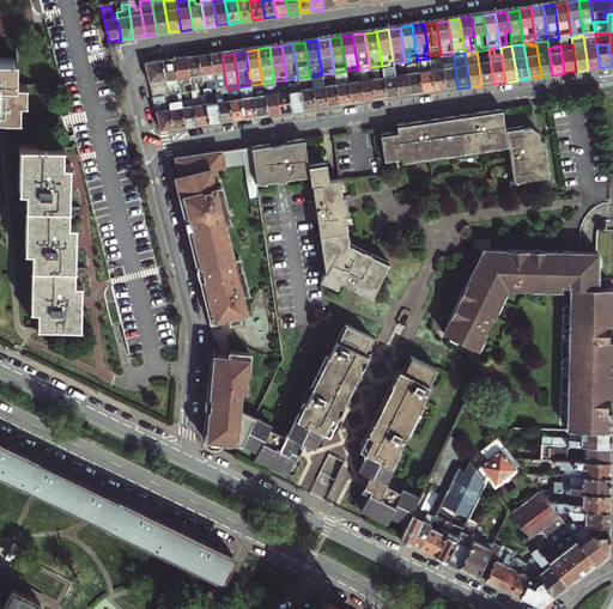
[(210,56),(216,91),(226,89),(222,55),(217,55),(210,56)]
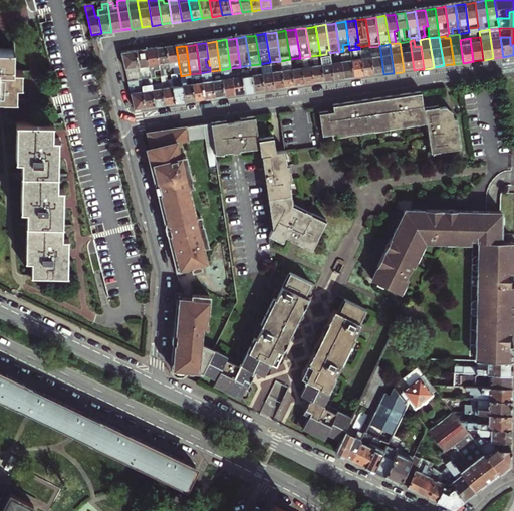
[(166,49),(170,72),(173,71),(174,77),(176,77),(181,76),(176,47),(172,48),(166,49)]
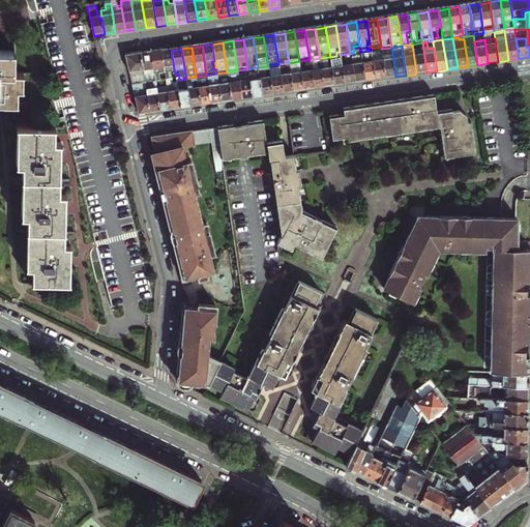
[(423,72),(427,72),(423,50),(413,51),(416,74),(423,72)]
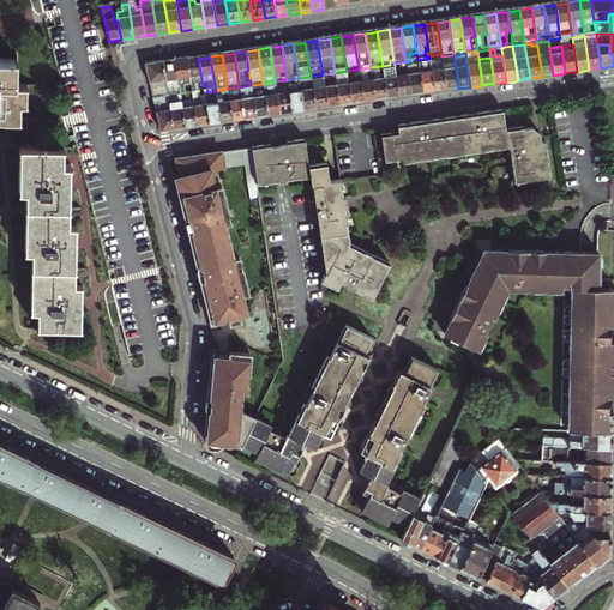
[(199,94),(198,86),(203,86),(198,59),(192,60),(186,60),(191,91),(192,95),(199,94)]
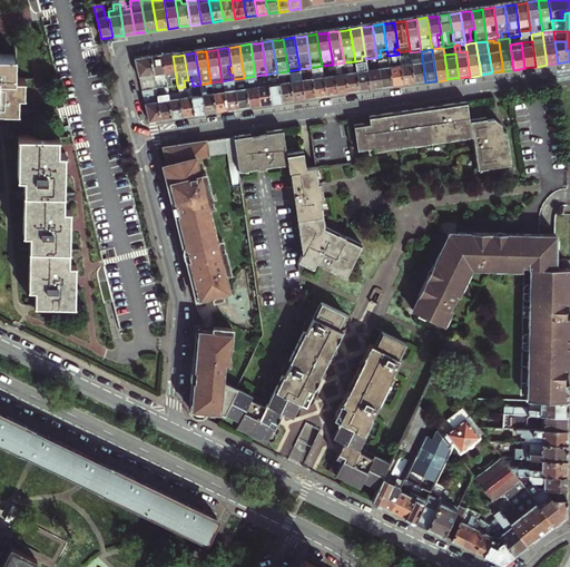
[(400,87),(403,86),(400,61),(399,55),(387,56),(389,62),(393,88),(400,87)]
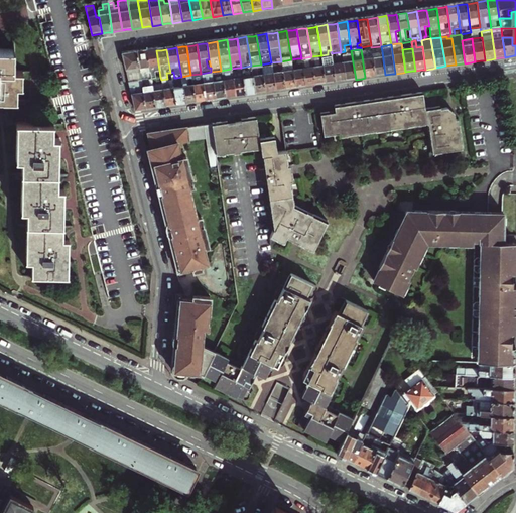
[(152,51),(146,52),(151,82),(156,81),(155,75),(157,75),(158,78),(160,77),(156,50),(152,51)]
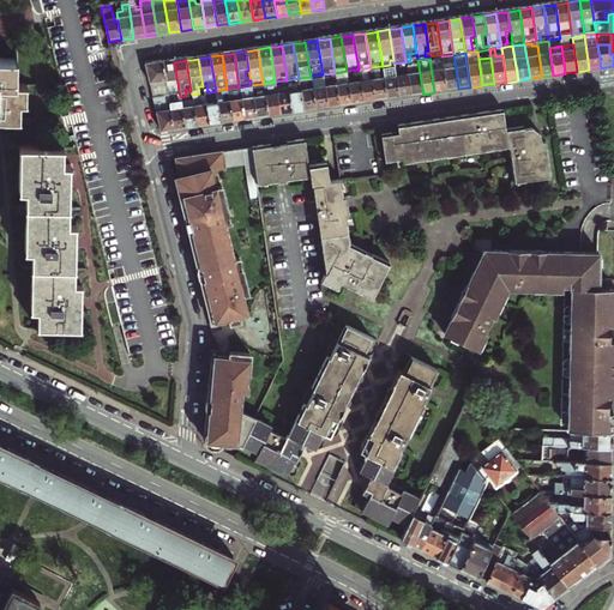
[(0,122),(19,124),(19,106),(25,106),(26,88),(17,88),(17,62),(0,61),(0,122)]
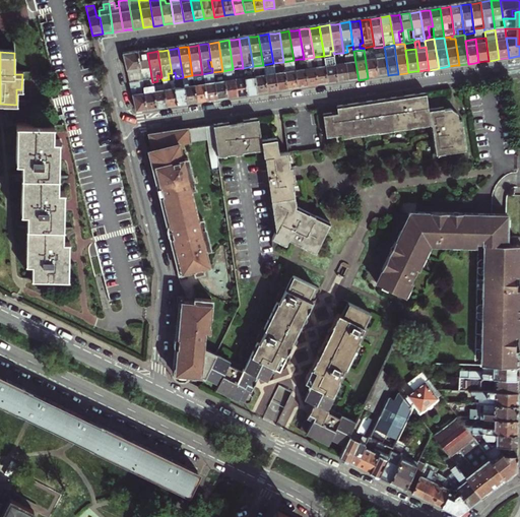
[(386,76),(388,75),(385,52),(375,53),(375,55),(379,77),(386,76)]
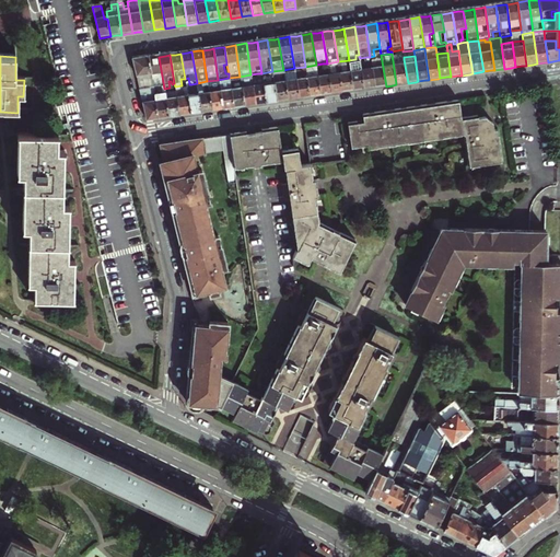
[(154,57),(148,58),(153,90),(164,89),(159,57),(154,57)]
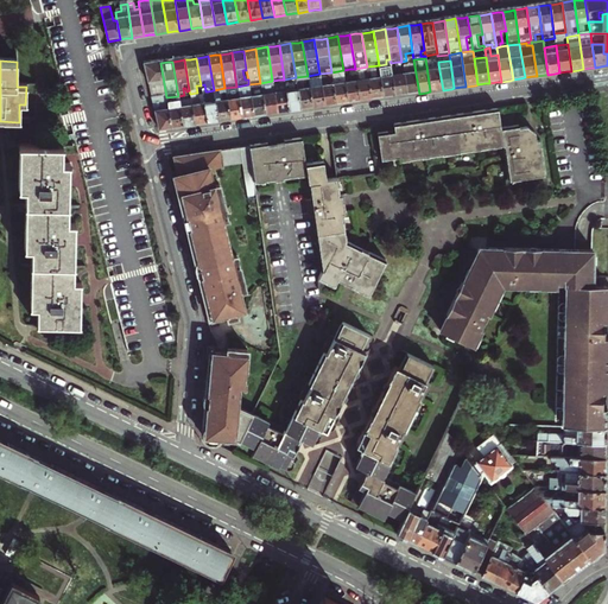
[(403,96),(407,95),(403,69),(403,65),(401,62),(398,62),(398,65),(396,65),(397,70),(392,71),(396,97),(403,96)]
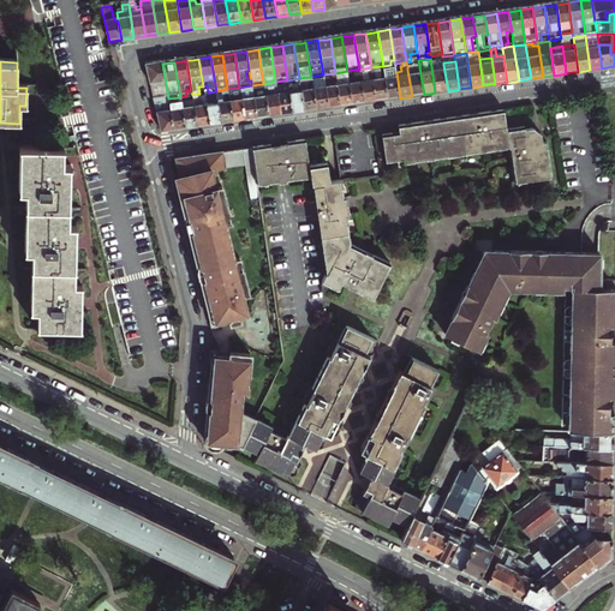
[(155,65),(145,67),(154,101),(168,99),(162,64),(155,65)]
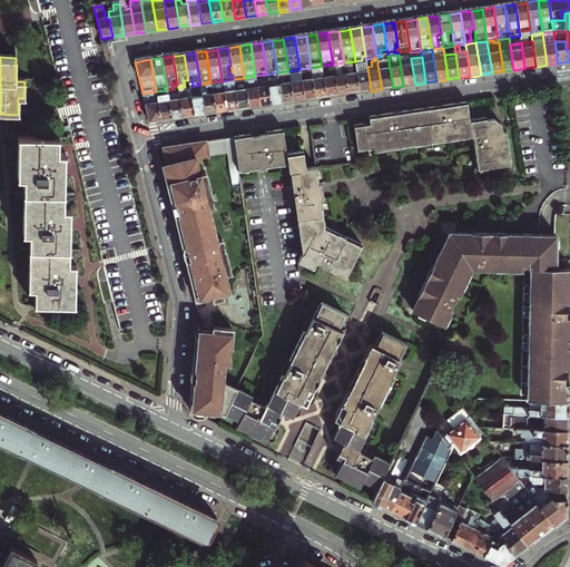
[(367,91),(371,91),(367,67),(366,59),(362,60),(355,61),(360,93),(367,91)]
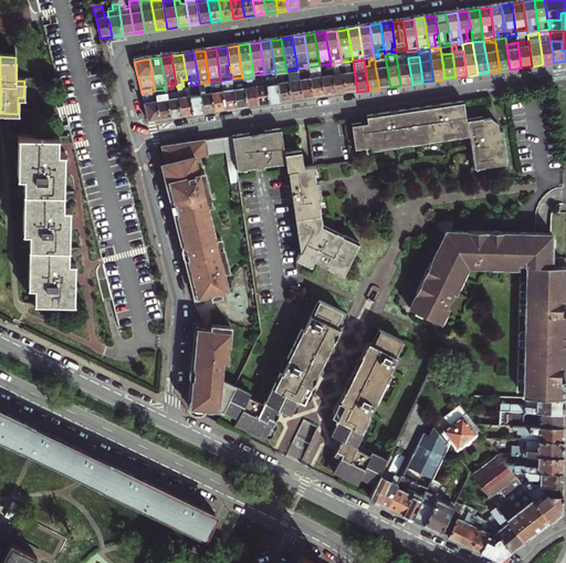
[(408,85),(412,84),(408,60),(397,61),(400,85),(408,85)]
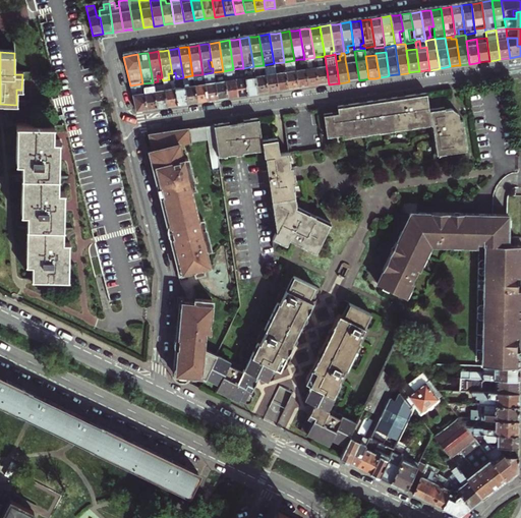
[(325,85),(329,84),(325,56),(314,57),(319,87),(325,85)]
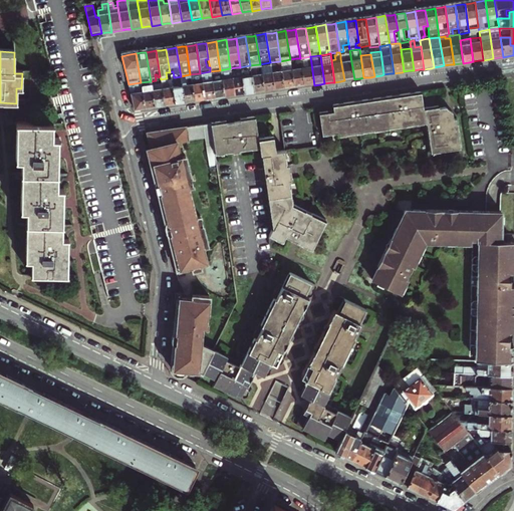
[(312,85),(314,85),(310,56),(300,58),(304,86),(312,85)]
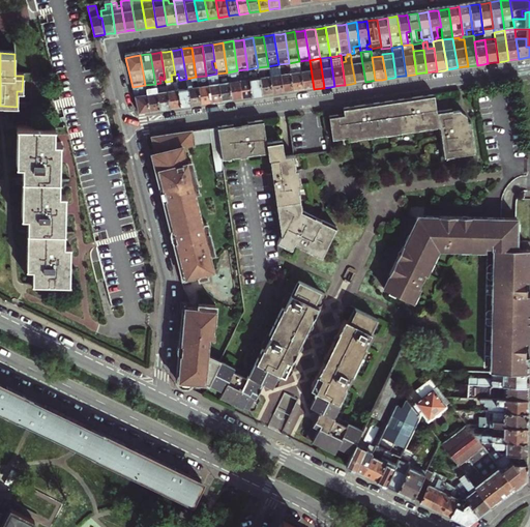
[(361,82),(365,82),(361,58),(351,60),(355,83),(361,82)]
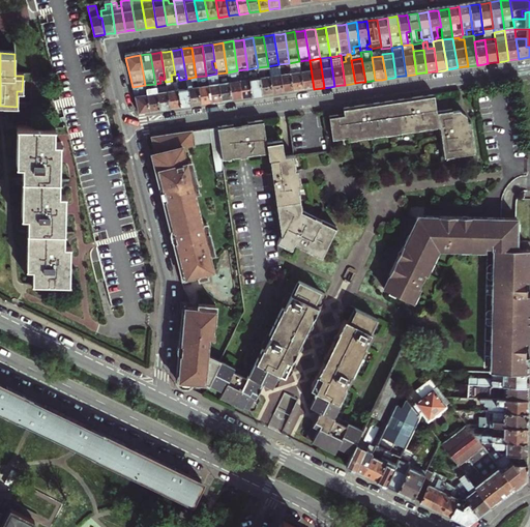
[(310,90),(314,89),(310,60),(305,60),(306,67),(300,68),(303,91),(310,90)]
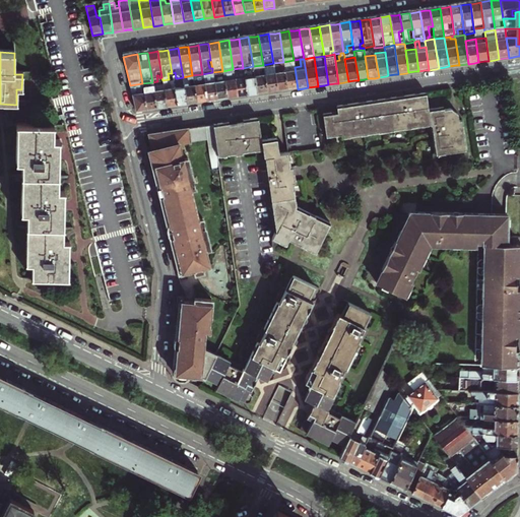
[(294,89),(298,89),(295,67),(294,60),(283,62),(287,90),(294,89)]
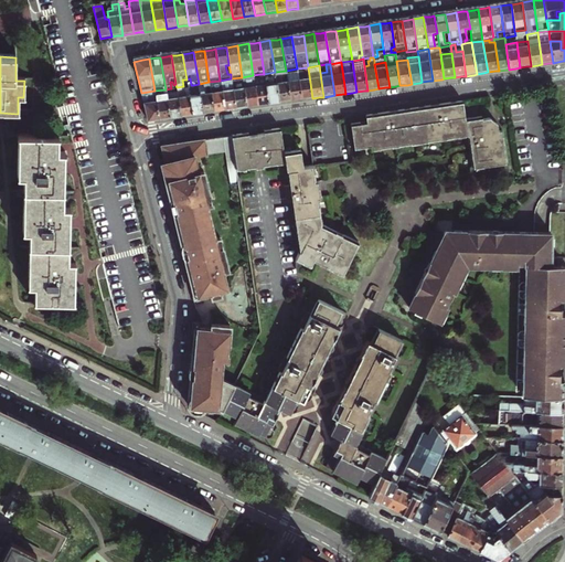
[(309,99),(312,98),(308,67),(297,69),(298,75),(301,101),(309,99)]
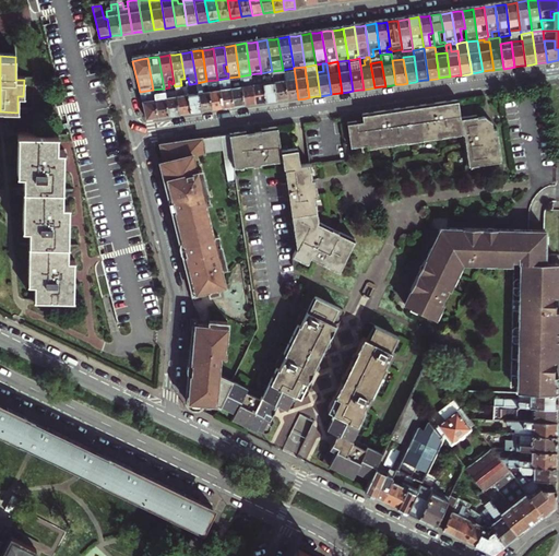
[(284,102),(287,101),(284,75),(283,70),(272,71),(276,103),(284,102)]
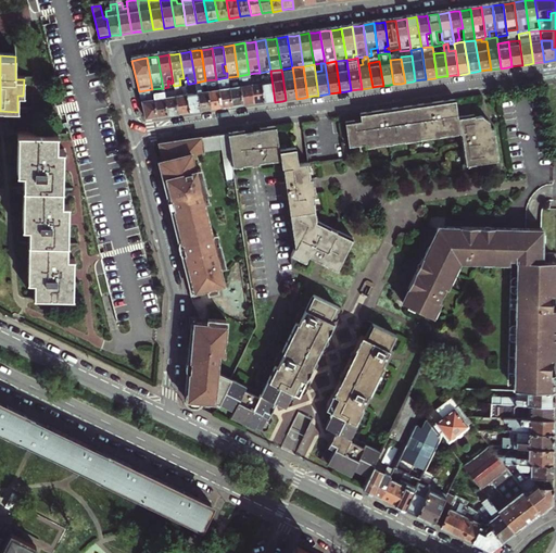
[(272,102),(275,102),(270,71),(264,72),(260,73),(264,103),(272,102)]
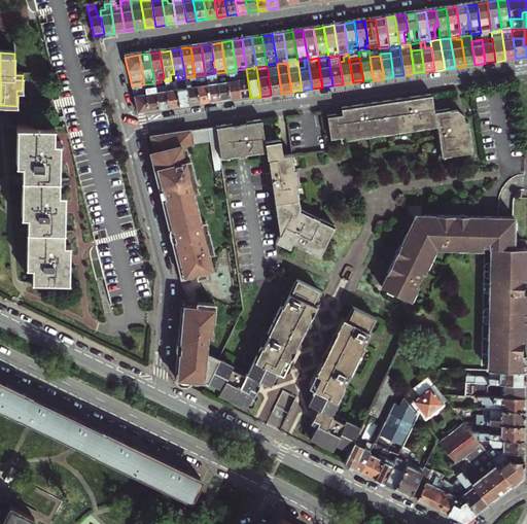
[(248,99),(250,98),(246,69),(243,69),(244,75),(237,76),(240,100),(248,99)]
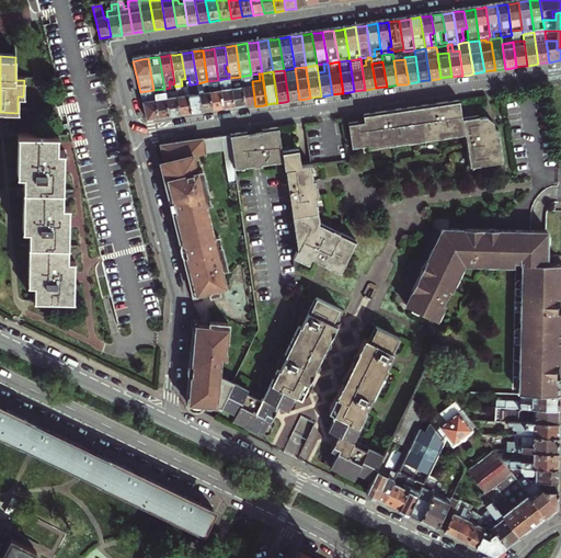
[(251,106),(255,106),(252,81),(251,75),(240,77),(245,107),(251,106)]
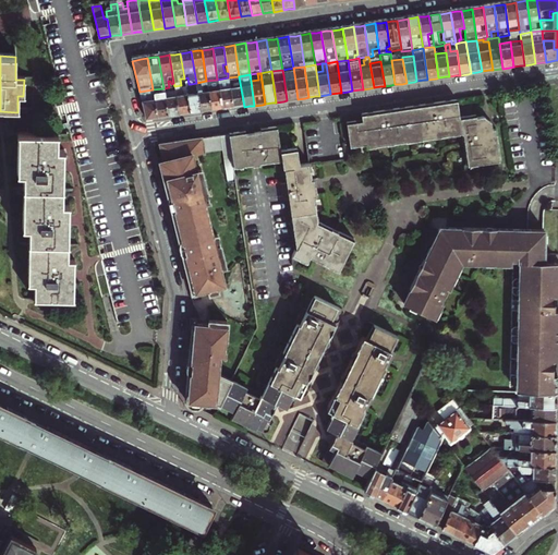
[(294,99),(298,99),(294,74),(283,75),(287,100),(294,99)]
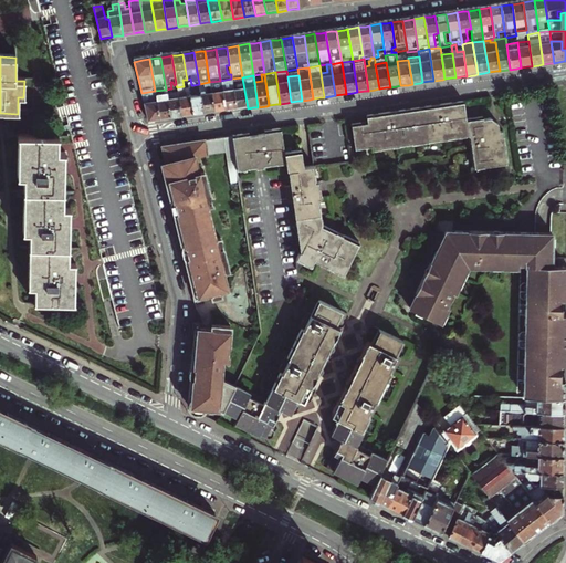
[(243,110),(248,108),(242,77),(231,79),(237,111),(243,110)]
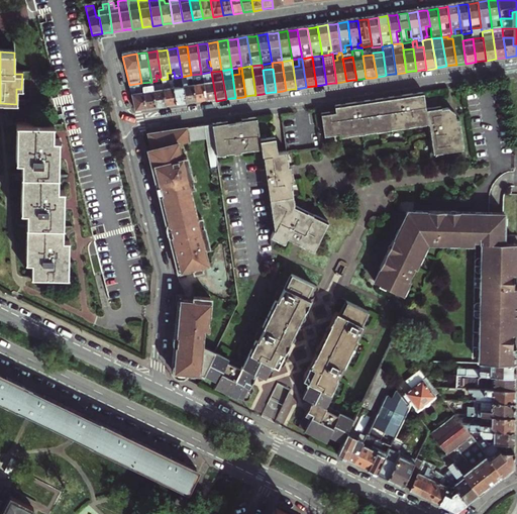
[(212,101),(216,101),(211,72),(201,74),(206,102),(212,101)]
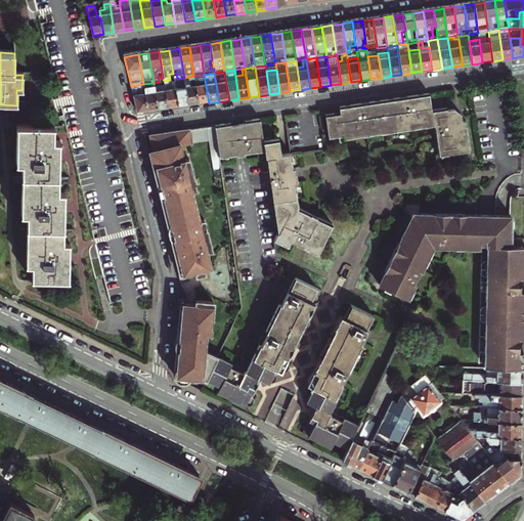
[(205,104),(209,103),(204,75),(193,76),(199,105),(205,104)]
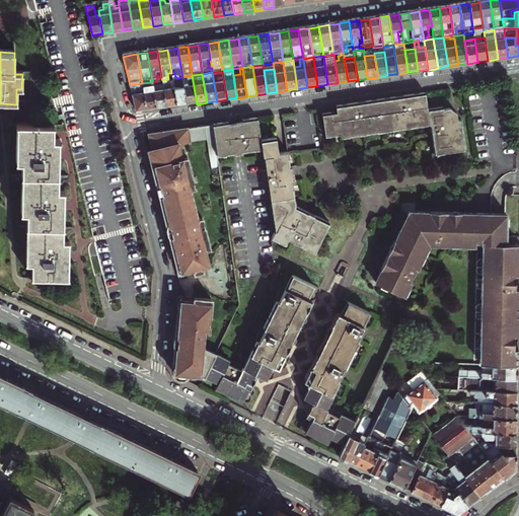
[(194,104),(197,104),(192,75),(182,77),(183,82),(187,105),(194,104)]
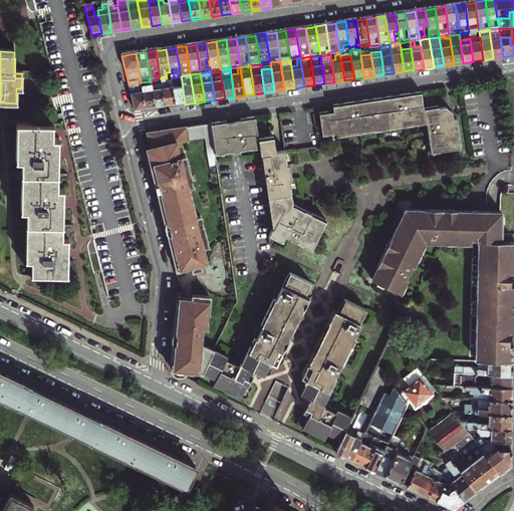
[(180,105),(185,104),(182,81),(177,82),(176,77),(174,77),(171,77),(171,83),(175,106),(180,105)]
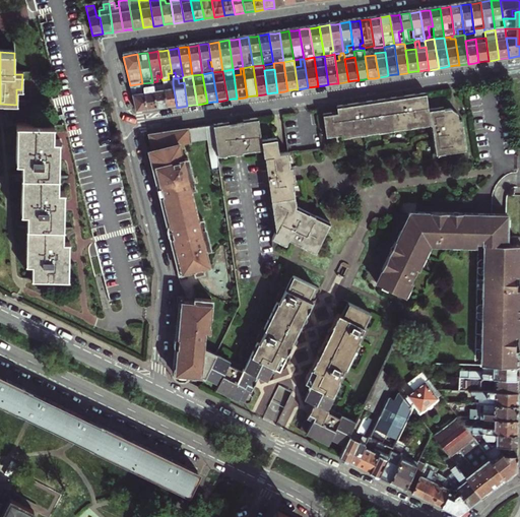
[(173,108),(177,108),(173,84),(170,84),(169,79),(163,80),(164,86),(167,109),(173,108)]
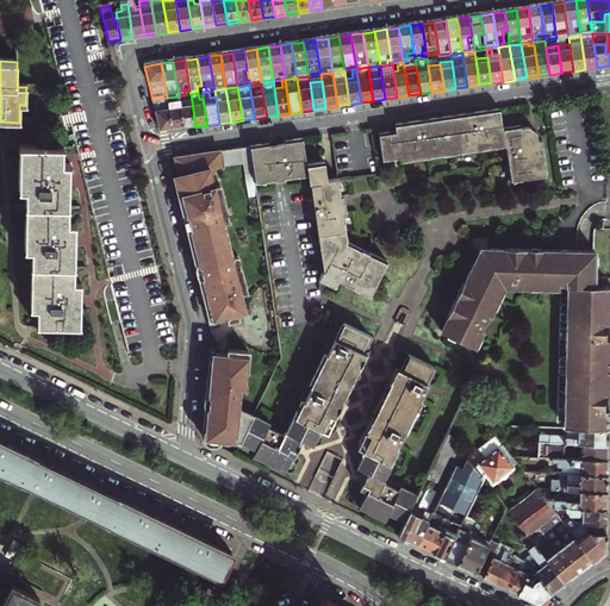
[(180,130),(184,130),(180,104),(179,97),(167,98),(172,131),(180,130)]
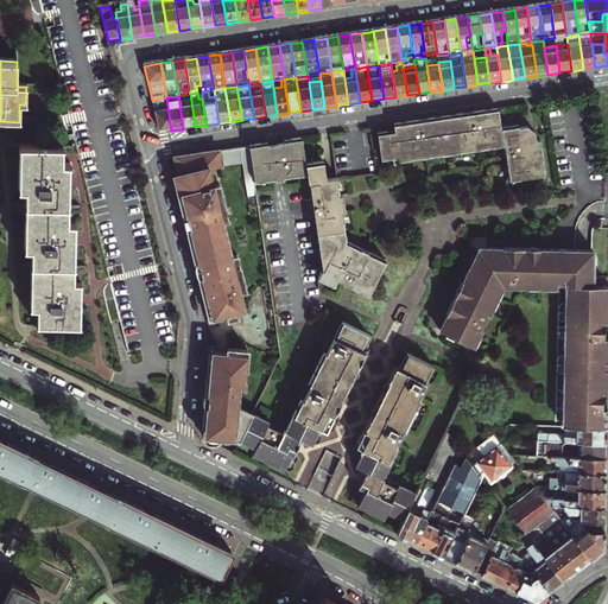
[(168,132),(171,131),(166,97),(152,100),(159,133),(168,132)]
